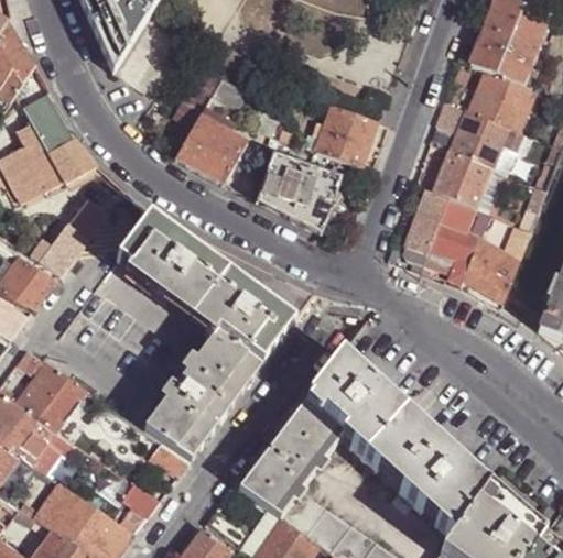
[(82,0),(117,69),(160,0),(82,0)]
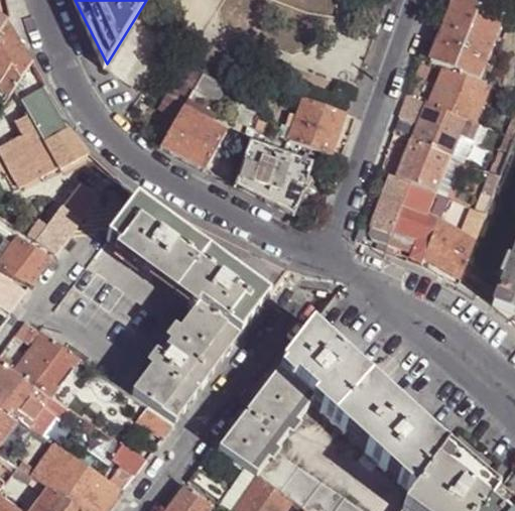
[(420,47),(417,53),(441,64),(484,81),(491,62),(483,59),(494,33),(502,36),(505,29),(496,26),(502,12),(477,2),(478,0),(453,0),(431,52),(420,47)]
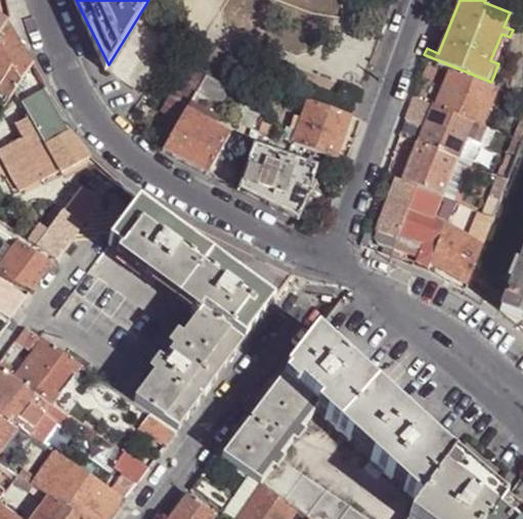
[(5,17),(0,25),(0,76),(1,78),(0,80),(0,89),(6,94),(31,59),(6,18),(5,17)]
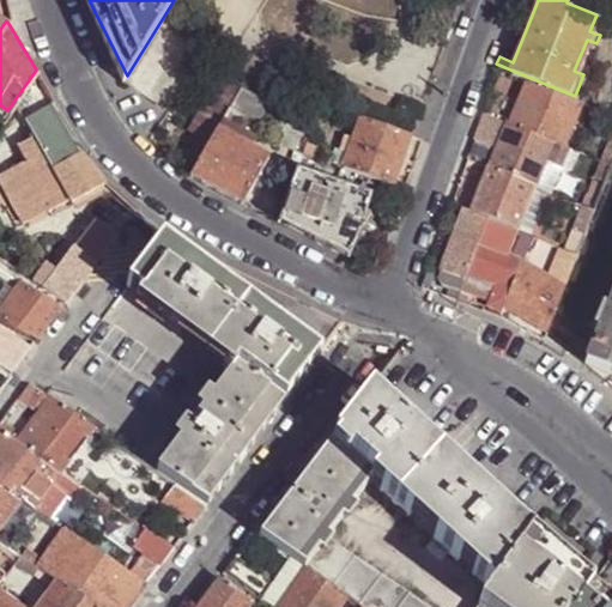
[(229,105),(231,102),(240,86),(220,76),(208,95),(229,105)]
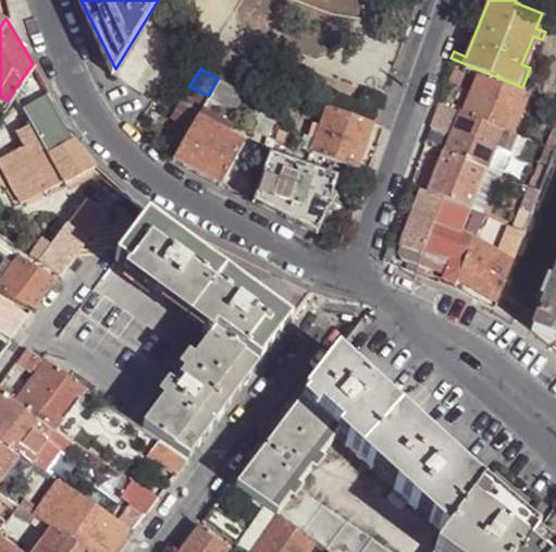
[(477,69),(461,108),(511,129),(527,89),(522,87),(477,69)]
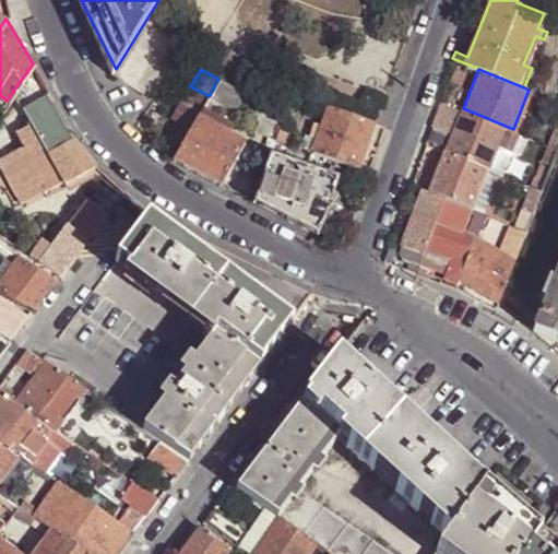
[(236,107),(245,92),(220,77),(218,79),(211,93),(236,107)]
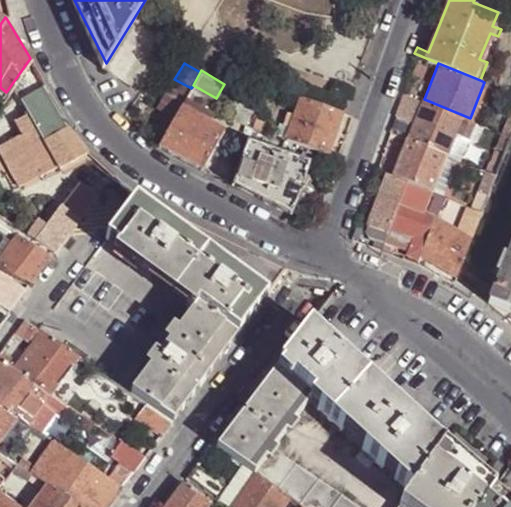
[(157,105),(175,116),(182,105),(186,98),(191,88),(174,79),(172,78),(157,105)]
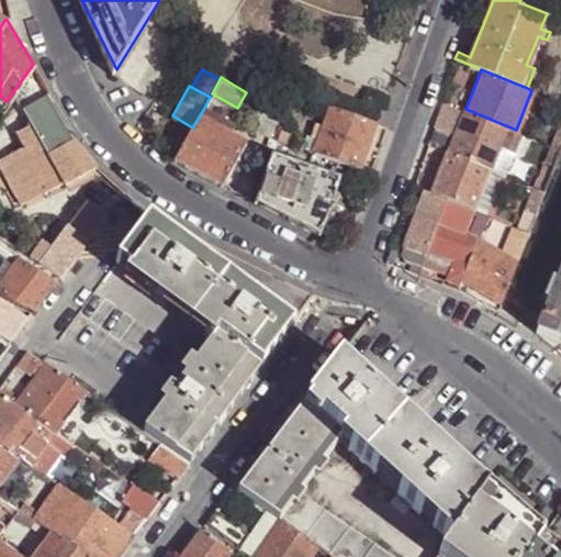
[(57,106),(49,90),(21,107),(31,121),(57,106)]
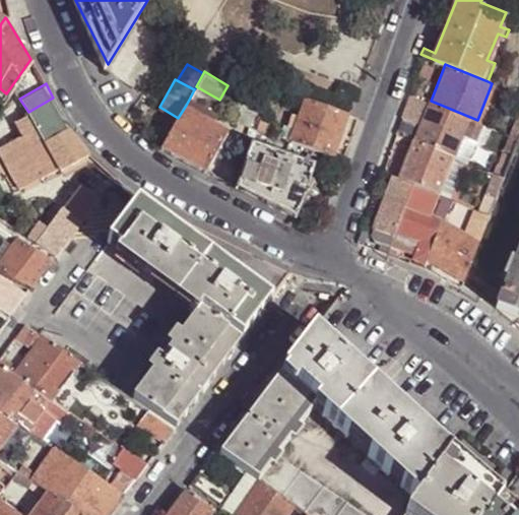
[(262,111),(264,105),(242,92),(239,99),(243,101),(241,106),(235,118),(250,126),(245,140),(244,139),(240,149),(248,152),(252,141),(255,131),(257,126),(262,111)]
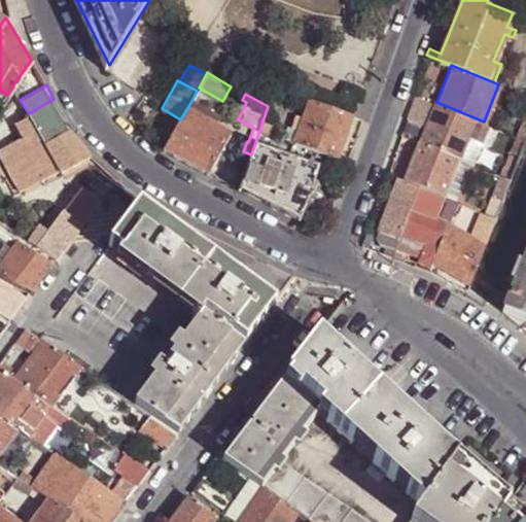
[(399,133),(421,141),(436,102),(413,94),(399,133)]
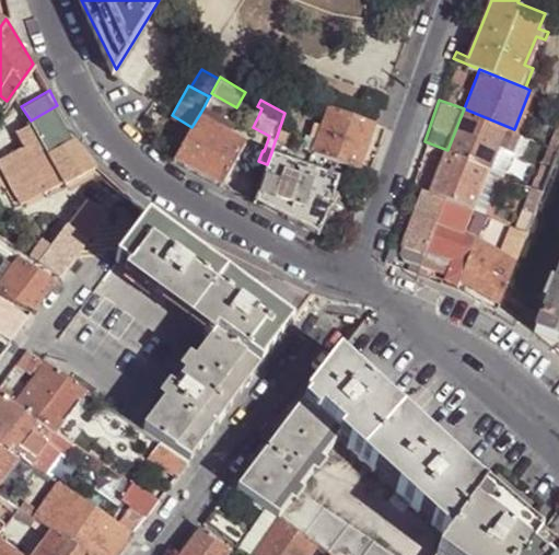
[(359,164),(375,120),(329,104),(318,136),(314,148),(359,164)]
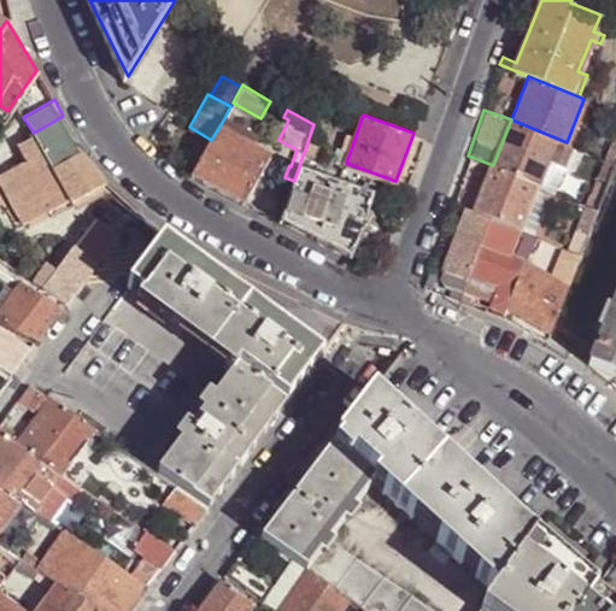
[(63,116),(34,133),(34,135),(42,150),(72,133),(63,116)]
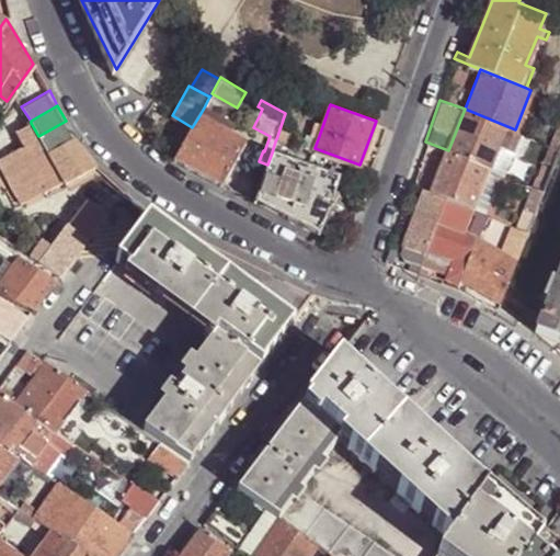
[(200,115),(229,132),(233,125),(204,108),(200,115)]
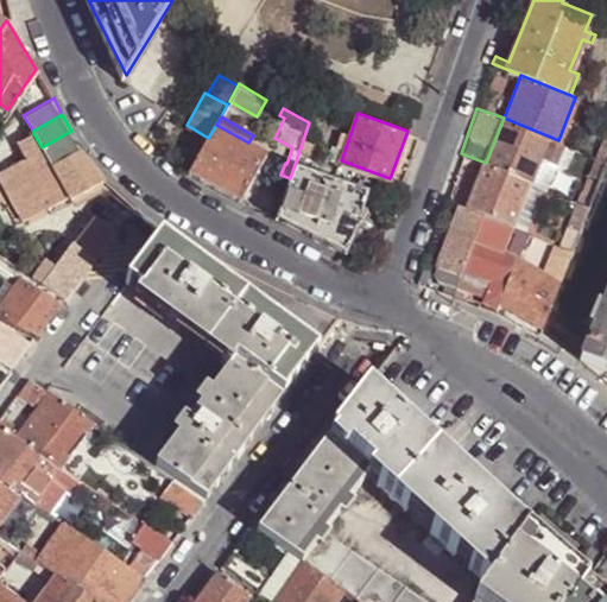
[(504,118),(486,163),(529,181),(541,154),(557,160),(564,143),(558,140),(504,118)]
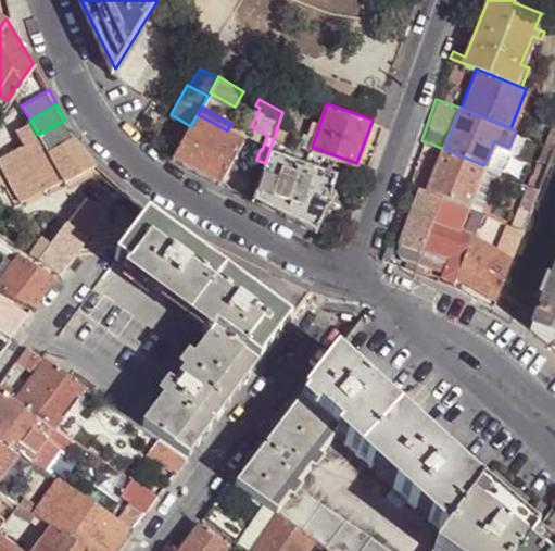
[(173,157),(221,182),(243,140),(227,130),(198,114),(190,126),(173,157)]
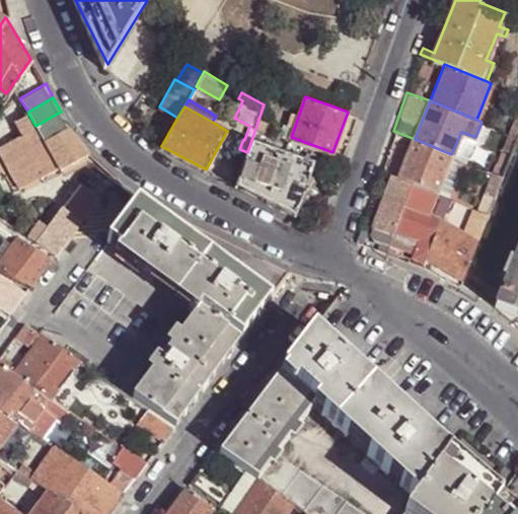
[(517,109),(509,133),(517,137),(517,134),(517,109)]
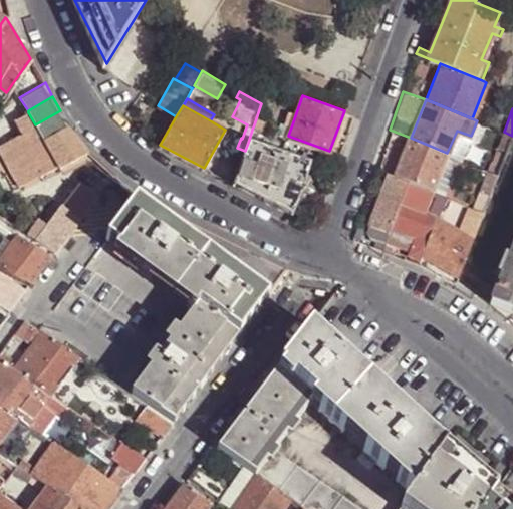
[(267,112),(259,109),(254,124),(263,126),(267,112)]
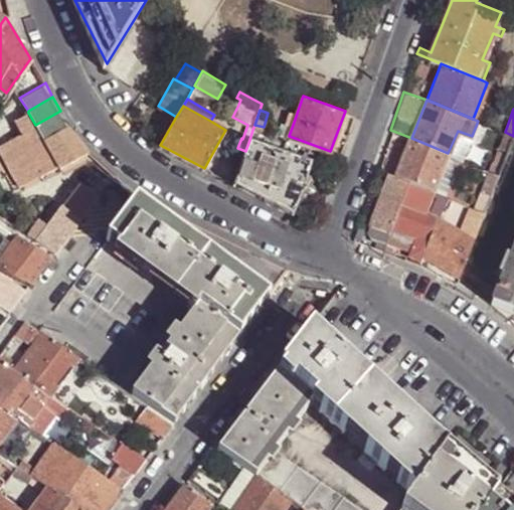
[(68,125),(60,111),(35,125),(43,140),(68,125)]
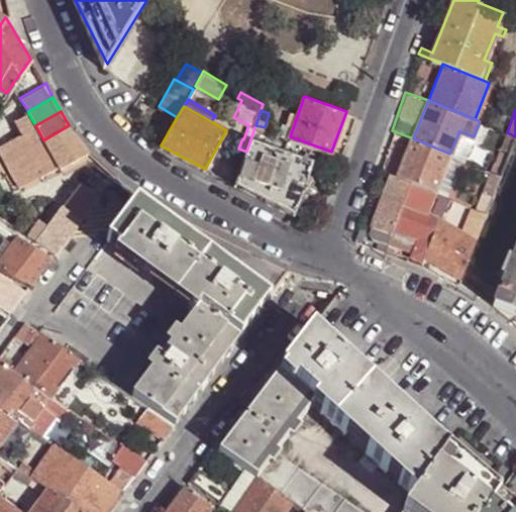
[(43,140),(35,125),(28,113),(16,120),(22,131),(1,143),(19,174),(31,168),(33,170),(38,167),(42,173),(42,175),(61,165),(62,167),(89,151),(69,125),(43,140)]
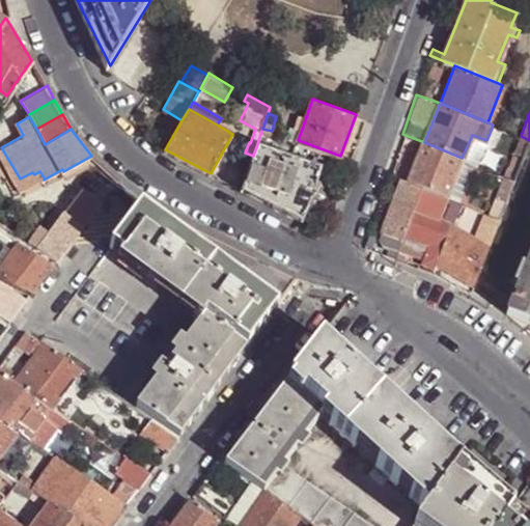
[(298,140),(302,129),(289,125),(285,136),(298,140)]
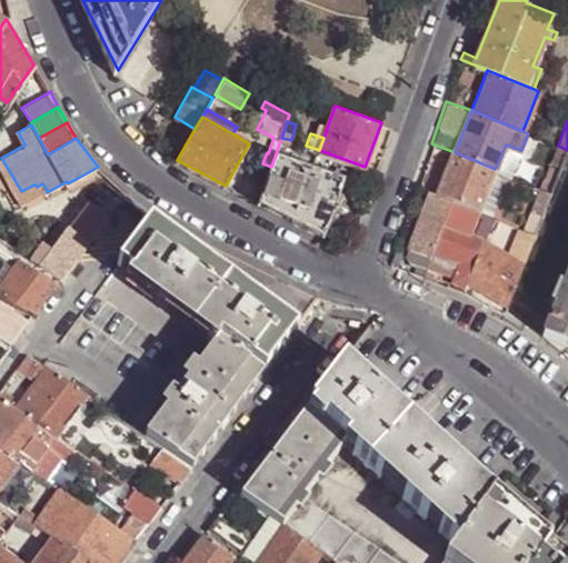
[(528,133),(521,150),(529,153),(536,137),(528,133)]
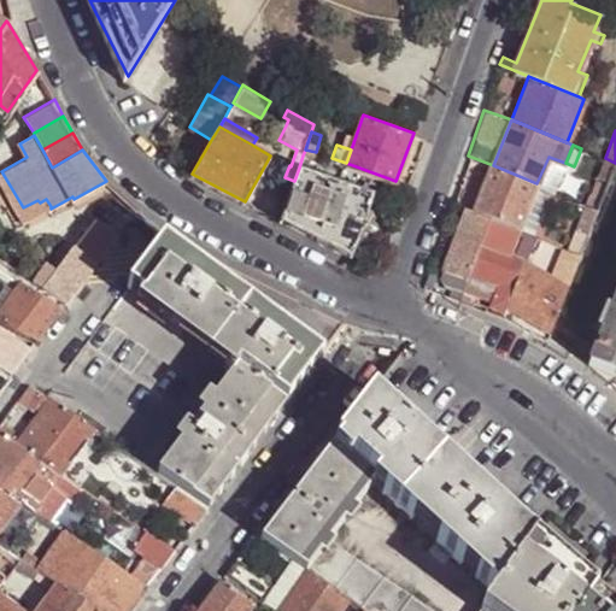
[(324,164),(327,157),(316,152),(305,150),(303,156),(324,164)]
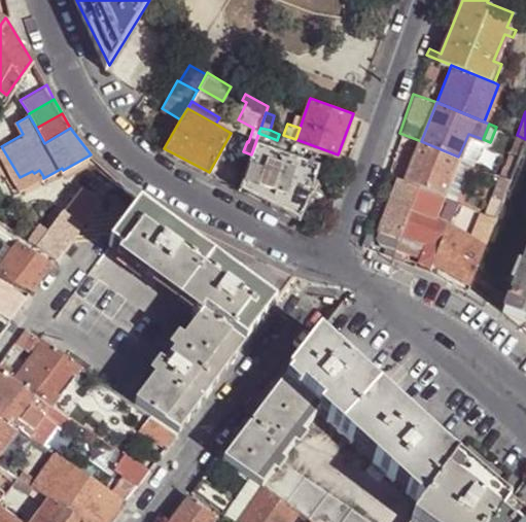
[(458,157),(470,162),(472,163),(483,139),(468,134),(458,157)]
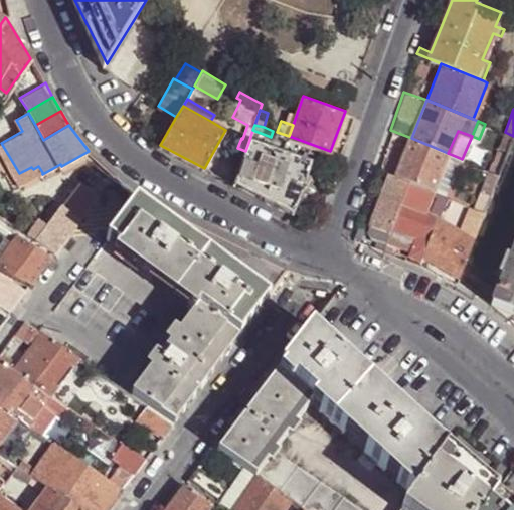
[(499,147),(508,150),(513,136),(505,132),(499,147)]
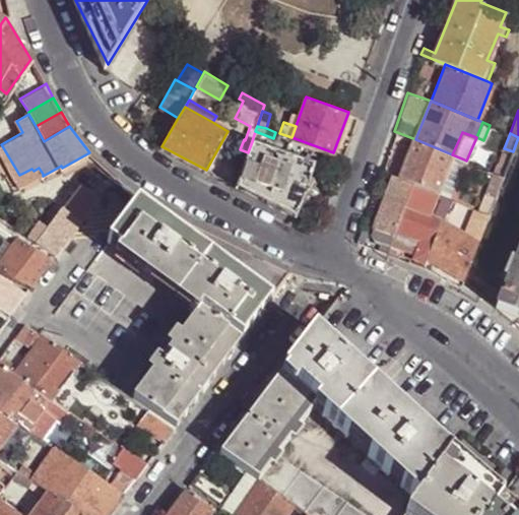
[(437,192),(449,197),(464,159),(452,154),(415,139),(399,177),(412,182),(437,192)]
